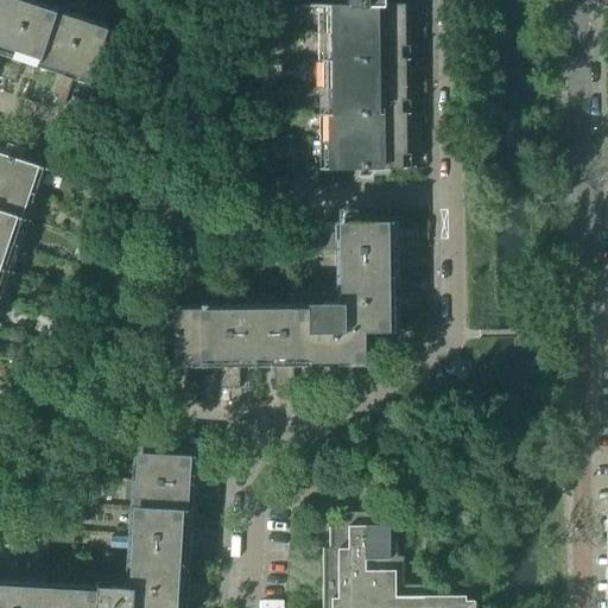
[(0,0),(0,50),(5,52),(0,67),(0,77),(16,83),(21,62),(55,74),(49,94),(57,96),(55,103),(64,107),(75,76),(92,81),(108,35),(4,0),(0,0)]
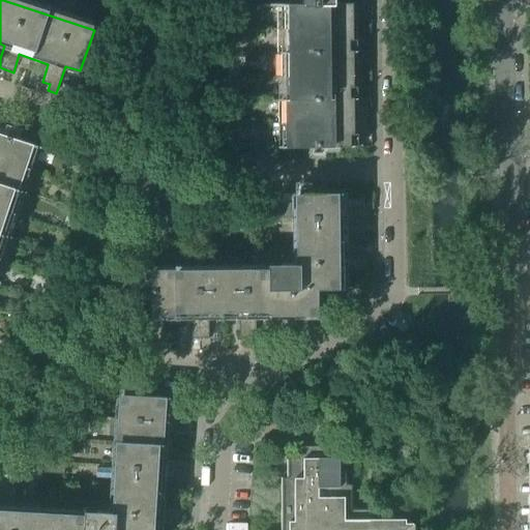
[(288,0),(289,1),(289,4),(275,5),(277,148),(358,147),(358,135),(354,135),(354,112),(358,112),(357,65),(354,65),(353,40),(357,40),(357,17),(353,17),(353,4),(336,4),(336,1),(335,0),(288,0)]
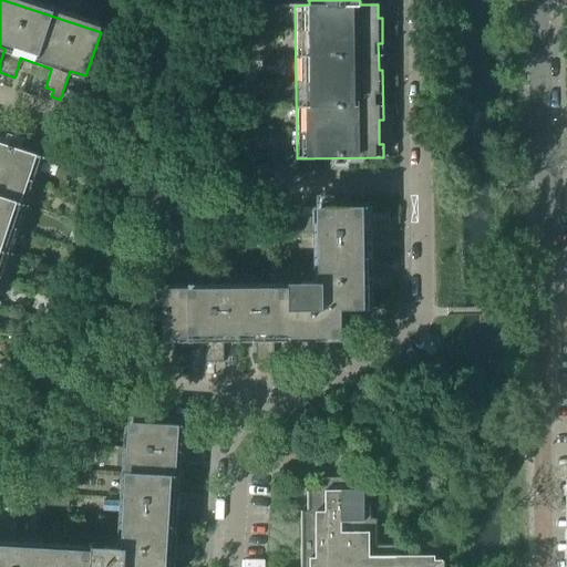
[(278,158),(297,158),(295,6),(261,4),(240,6),(243,160),(266,160),(278,158)]
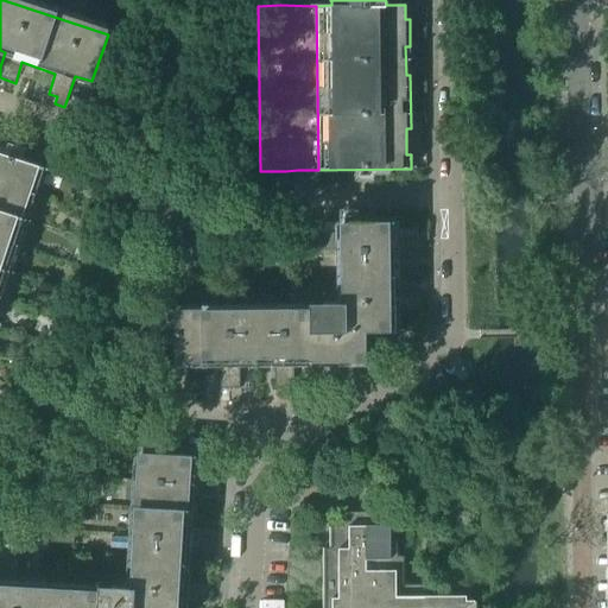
[(0,297),(43,168),(0,152),(0,297)]
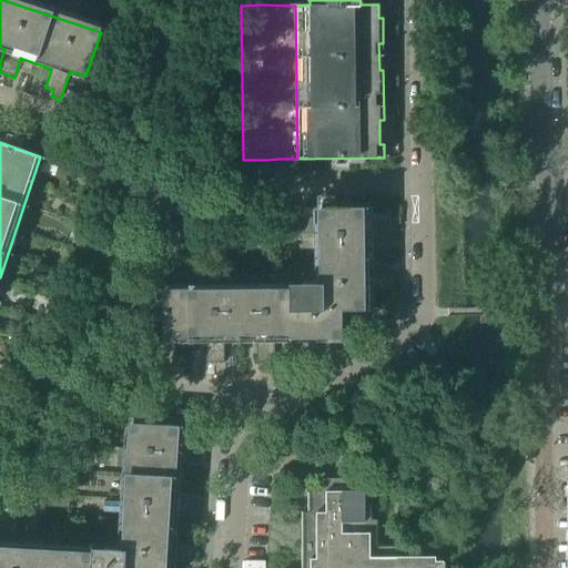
[(393,292),(393,284),(393,274),(368,275),(368,242),(393,242),(393,224),(373,224),(372,206),(322,208),(322,281),(292,282),(292,285),(163,286),(163,364),(173,364),(173,340),(189,340),(189,343),(205,343),(205,364),(223,363),(223,340),(256,338),(256,363),(274,363),(274,343),(316,342),(316,337),(328,337),(328,328),(341,327),(341,342),(342,342),(342,311),(374,311),(373,293),(393,292)]
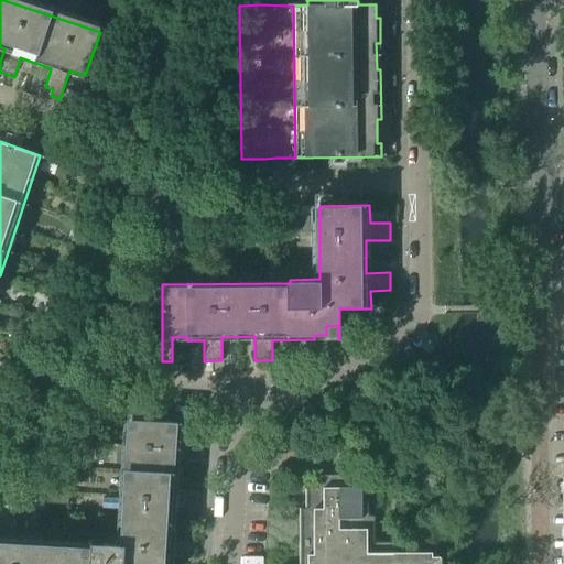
[(249,207),(237,207),(230,207),(230,220),(249,220),(249,207)]
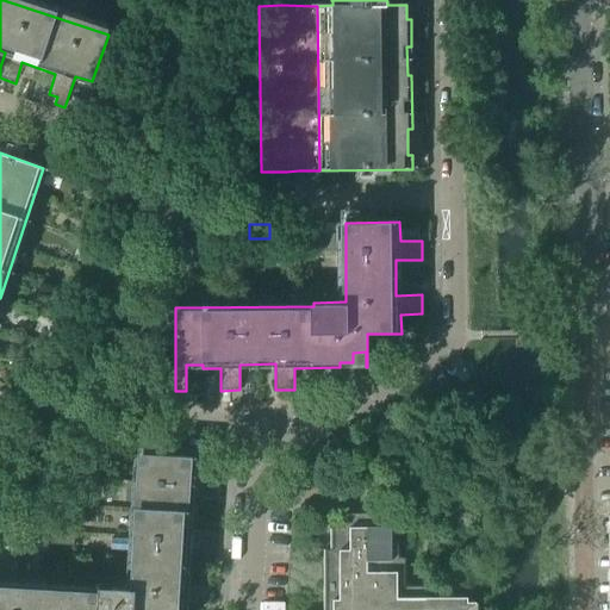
[(0,353),(0,421),(20,360),(0,353)]
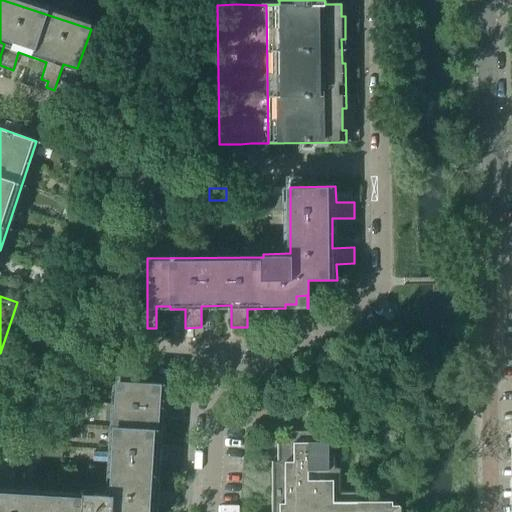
[(157,511),(158,507),(176,508),(176,492),(155,491),(157,461),(178,462),(179,446),(161,445),(163,416),(181,417),(182,401),(160,399),(161,384),(119,381),(113,495),(83,493),(82,501),(0,495),(0,511),(157,511)]
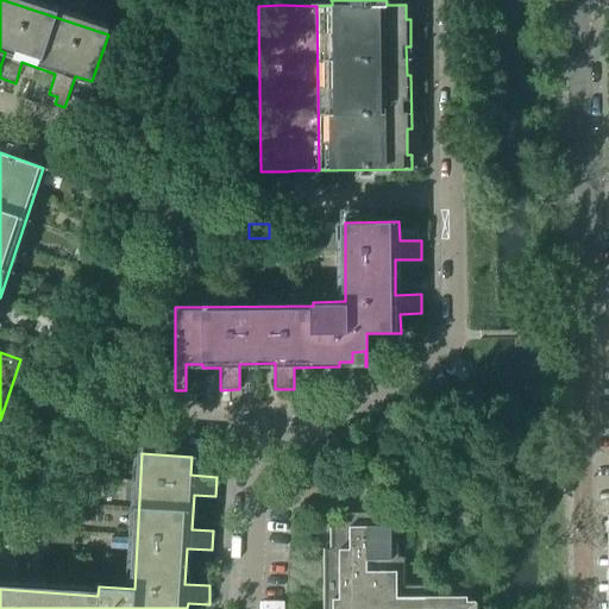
[(330,550),(324,550),(322,608),(476,608),(476,603),(475,602),(466,602),(466,597),(425,597),(425,602),(418,602),(418,588),(405,588),(405,566),(397,566),(397,544),(390,544),(390,513),(341,514),(341,527),(330,527),(330,550)]
